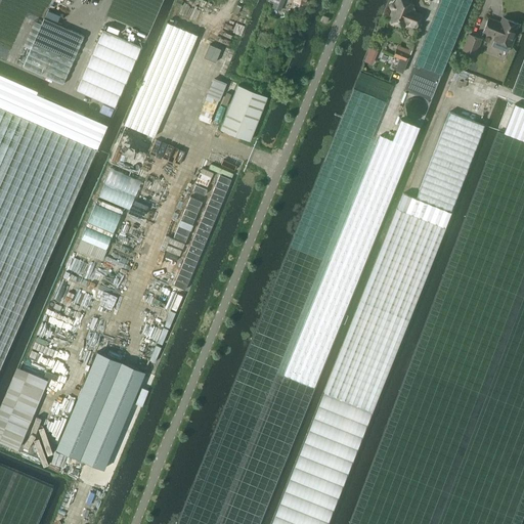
[(275,0),(272,8),(278,10),(282,0),(275,0)]
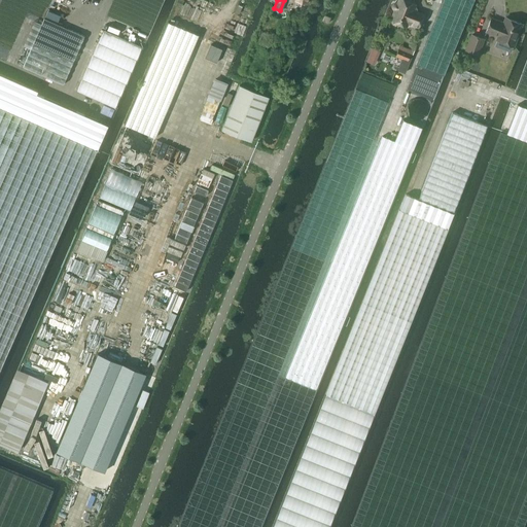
[(414,7),(415,4),(403,0),(398,0),(397,3),(396,3),(394,4),(393,5),(392,7),(392,8),(395,10),(391,21),(407,27),(408,23),(418,27),(423,14),(417,11),(414,7)]
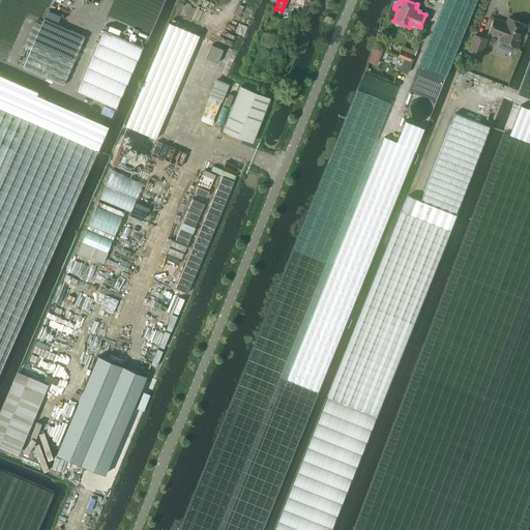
[(31,50),(23,67),(63,86),(85,36),(45,19),(41,24),(34,21),(23,47),(31,50)]
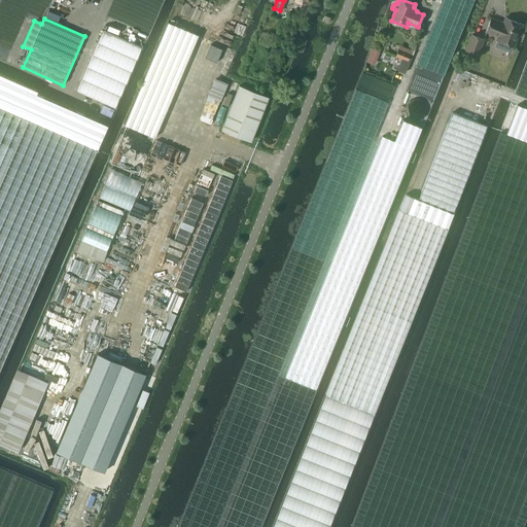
[(522,25),(506,19),(503,25),(500,24),(500,23),(491,20),(486,32),(499,37),(497,41),(513,46),(522,25)]
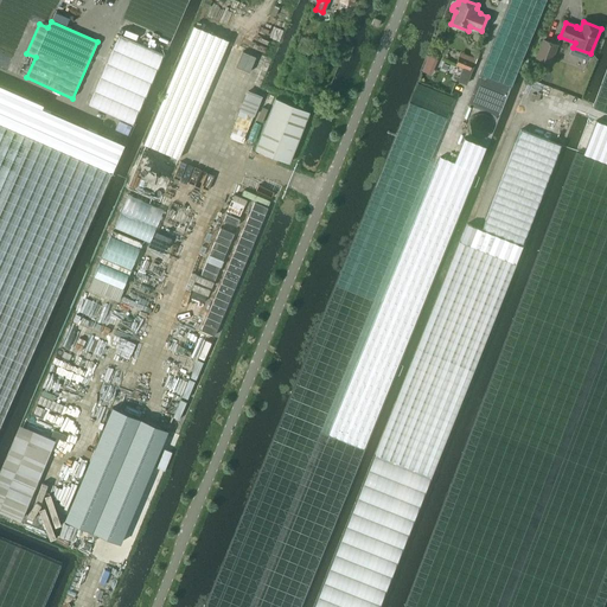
[(229,40),(193,25),(144,144),(179,158),(229,40)]
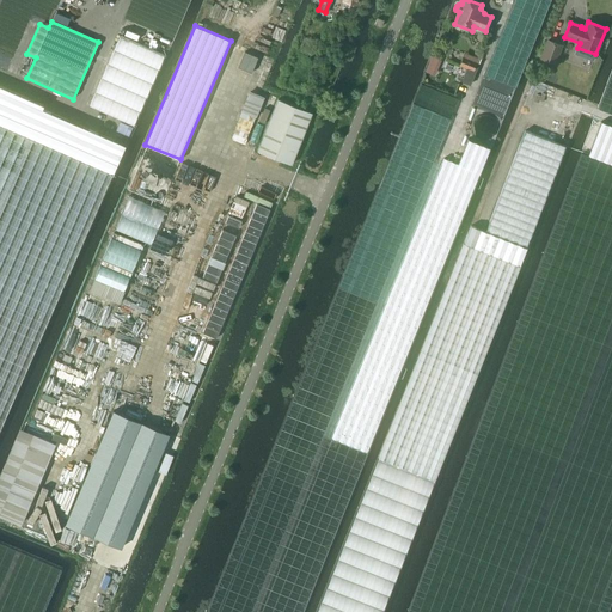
[(138,126),(165,56),(118,37),(90,106),(138,126)]
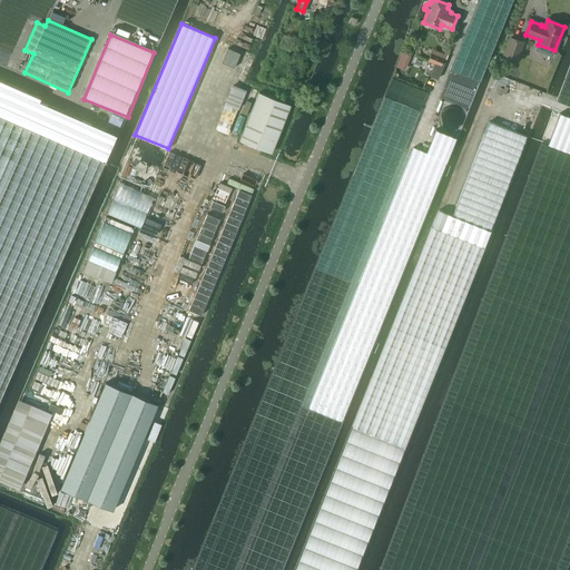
[(510,38),(503,53),(517,59),(522,42),(510,38)]
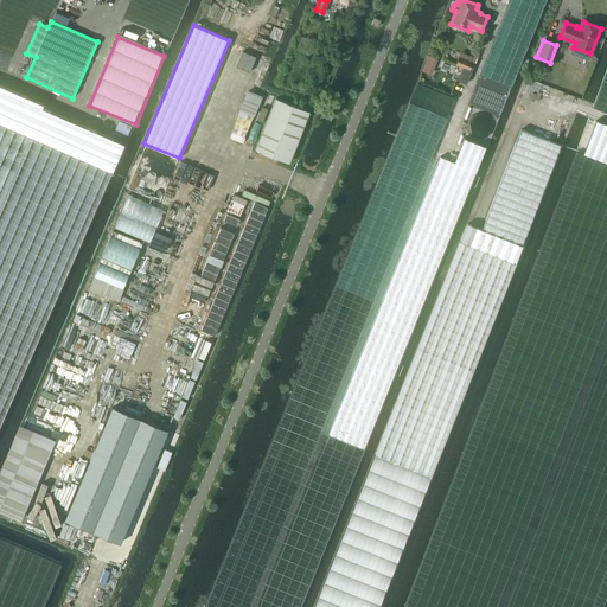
[(243,51),(236,66),(249,72),(256,57),(243,51)]
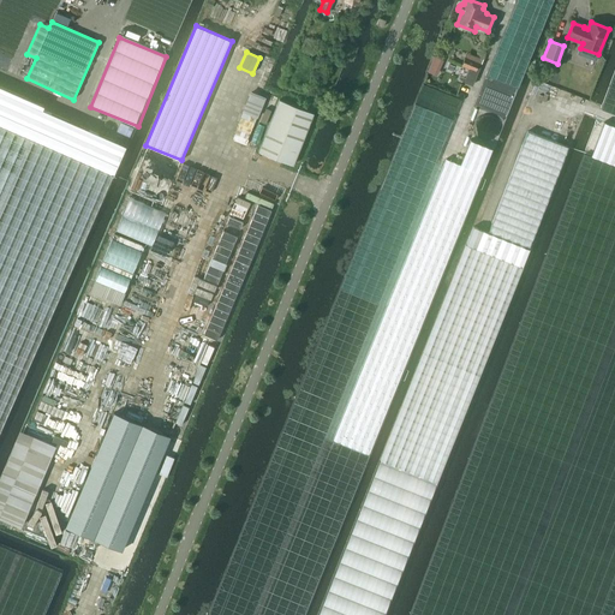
[(463,66),(473,70),(476,71),(479,64),(465,58),(463,66)]
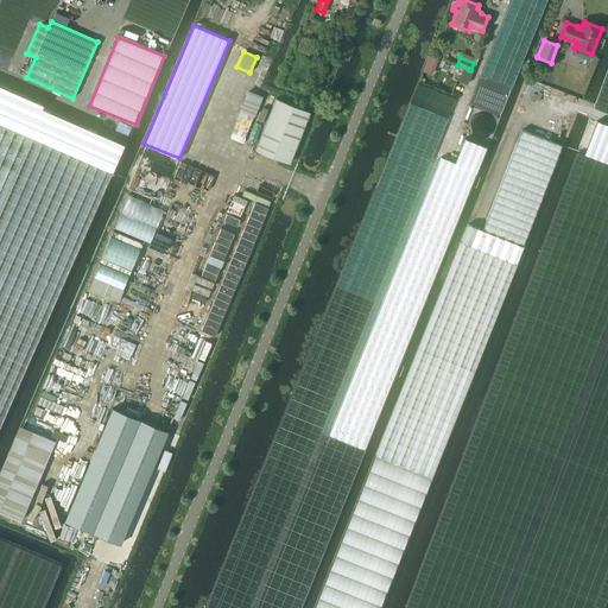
[(43,105),(0,86),(0,426),(112,173),(111,173),(124,145),(42,108),(43,105)]
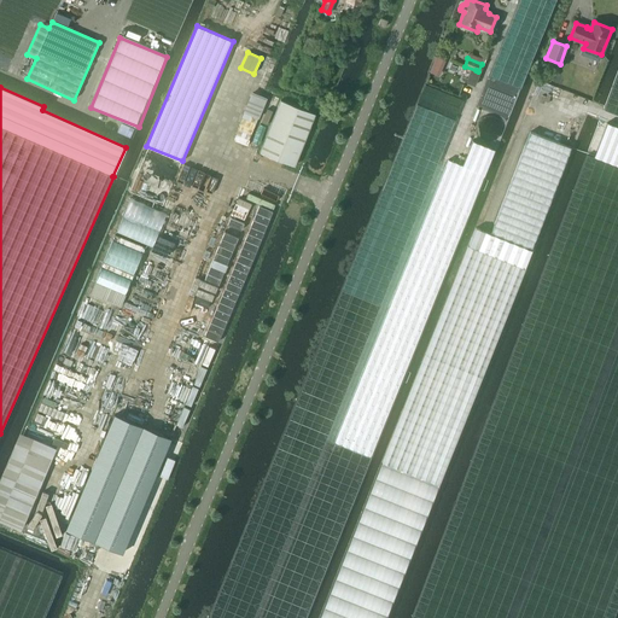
[(293,167),(315,114),(280,100),(260,152),(293,167)]
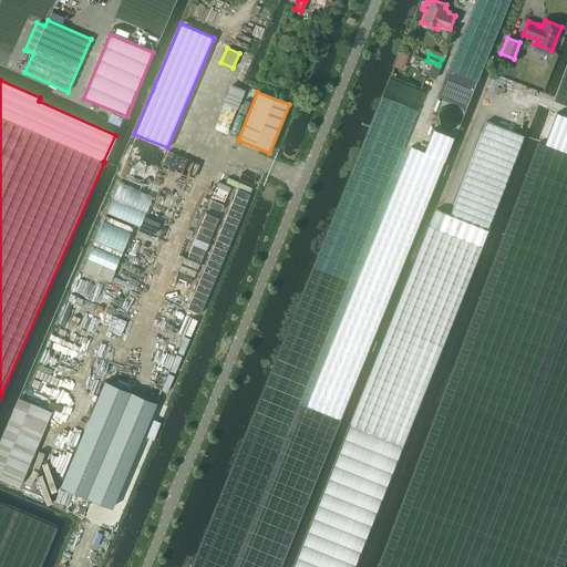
[(566,152),(566,116),(557,113),(545,144),(566,152)]
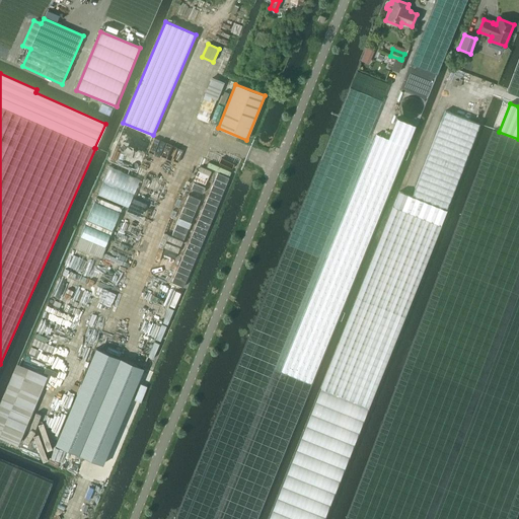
[(445,110),(412,197),(446,210),(478,124),(445,110)]
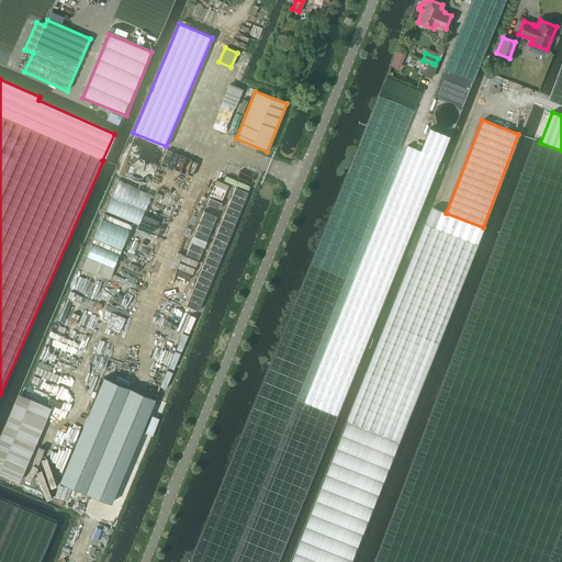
[(440,158),(449,136),(429,128),(420,150),(407,145),(304,402),(337,415),(440,158)]
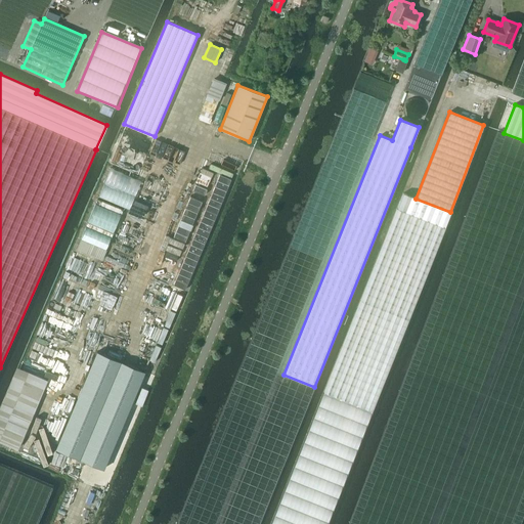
[(144,154),(144,150),(143,148),(142,145),(140,143),(137,141),(135,139),(131,139),(128,138),(125,139),(123,140),(120,142),(118,144),(116,148),(115,151),(115,154),(115,157),(116,161),(118,163),(120,165),(122,167),(125,168),(127,169),(130,169),(135,168),(138,166),(140,164),(142,162),(143,160),(144,157),(144,154)]
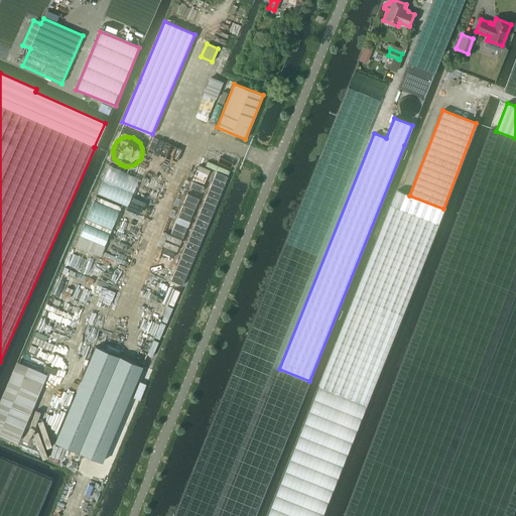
[(409,196),(397,190),(391,206),(438,224),(444,209),(443,209),(409,196)]
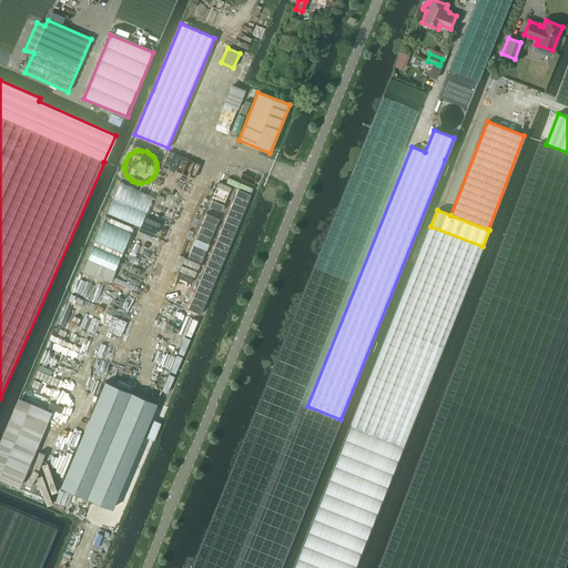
[(430,225),(352,425),(404,445),(483,246),(430,226),(430,225)]
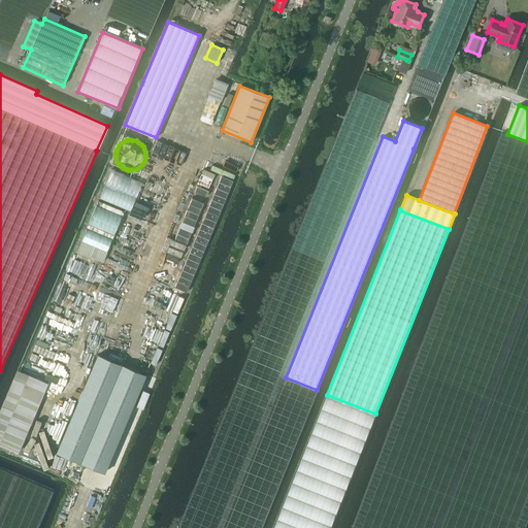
[(104,472),(145,374),(98,355),(98,354),(56,452),(57,452),(104,472)]
